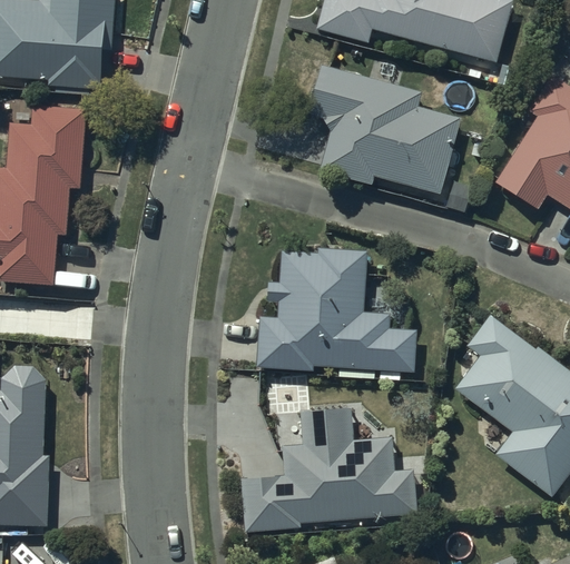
[(0,0),(0,75),(49,79),(48,85),(100,88),(104,47),(110,47),(112,0),(0,0)]
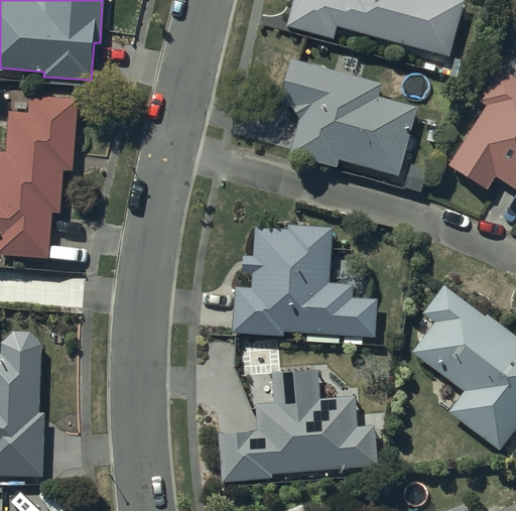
[(293,0),(286,24),(334,38),(338,24),(448,56),(464,2),(457,0),(293,0)]
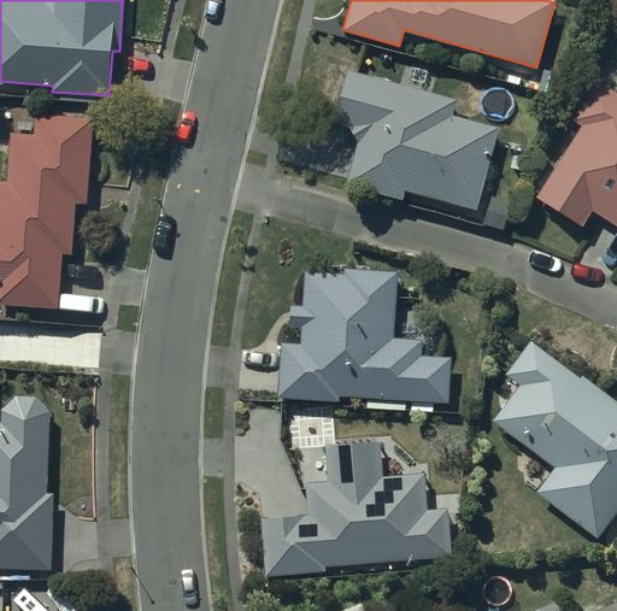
[(456,101),(347,71),(335,122),(351,127),(359,141),(346,181),(403,197),(405,188),(476,209),(498,128),(452,115),(456,101)]
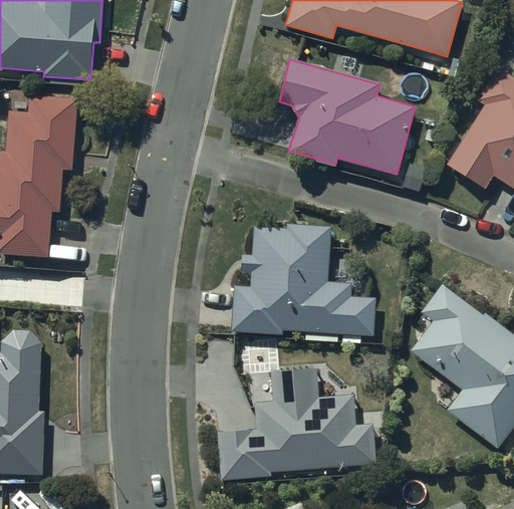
[(513,79),(499,69),(478,99),(487,105),(448,163),(486,188),(495,175),(513,187),(513,79)]
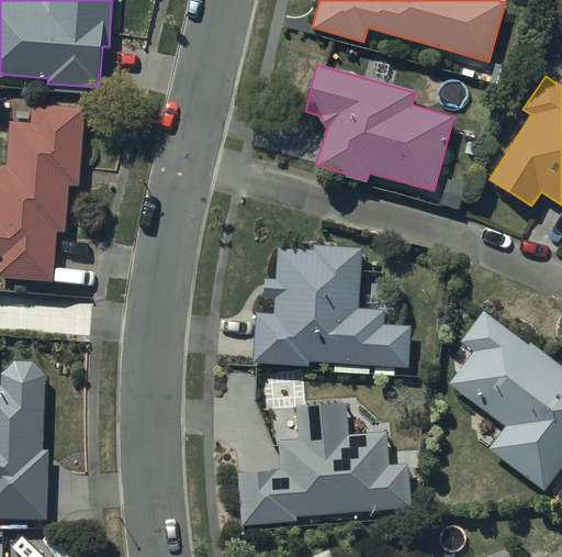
[(83,110),(33,106),(32,124),(11,124),(8,166),(0,166),(0,277),(53,280),(55,231),(65,230),(68,185),(79,185),(83,110)]
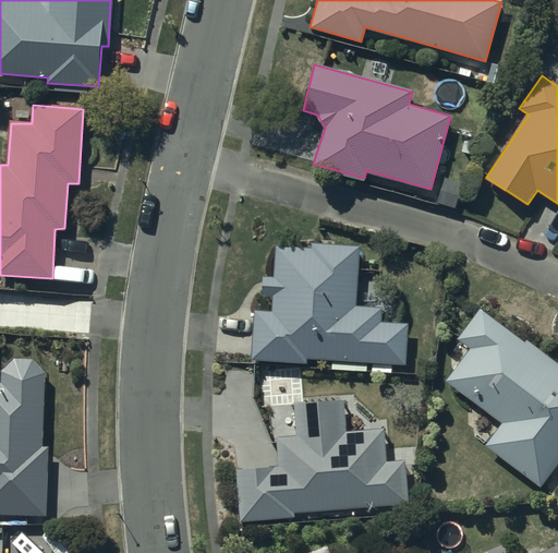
[(271,312),(254,311),(252,360),(307,362),(307,358),(405,363),(408,324),(380,323),(381,308),(355,307),(359,245),(313,242),(313,248),(276,245),(274,278),(263,277),(262,296),(273,296),(271,312)]
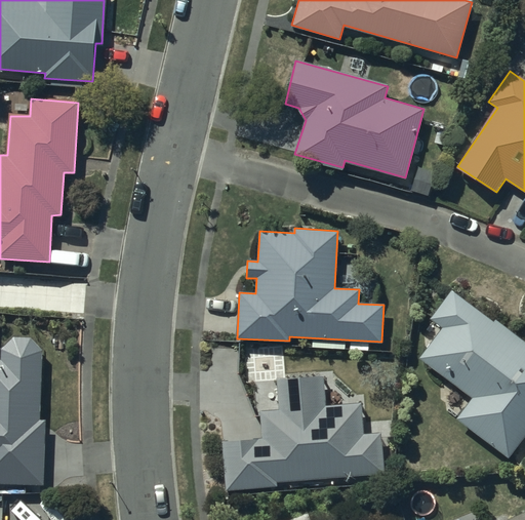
[(524,344),(495,320),(494,322),(452,289),(430,317),(443,328),(420,357),(472,398),(456,418),(507,458),(524,435),(524,344)]
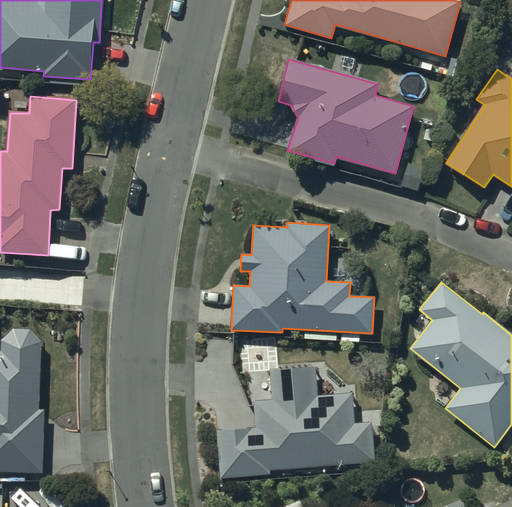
[(0,471),(42,472),(44,410),(39,409),(41,341),(29,329),(13,329),(2,340),(2,352),(0,351),(0,471)]
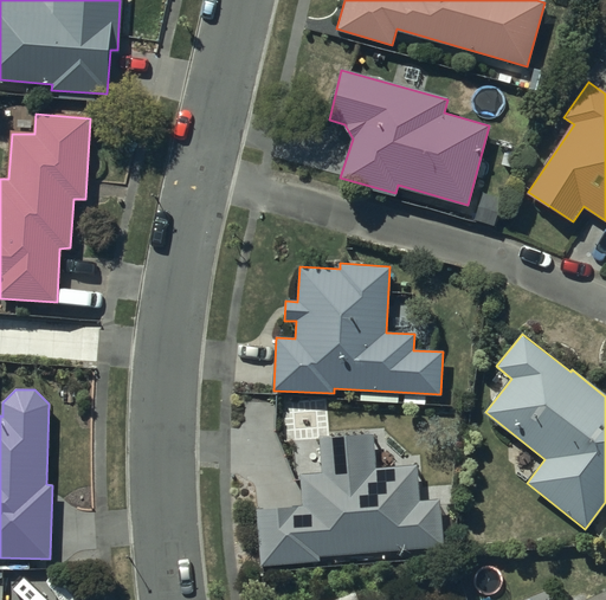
[(302,507),(256,508),(259,566),(320,561),(320,555),(444,547),(440,500),(420,501),(418,466),(375,469),(374,437),(321,437),(322,473),(301,473),(302,507)]
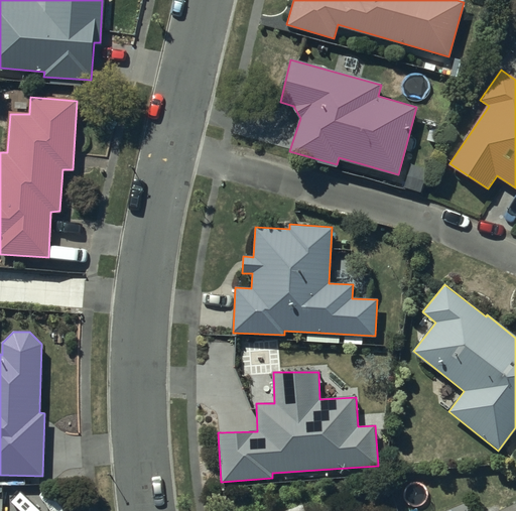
All buildings are outlined.
